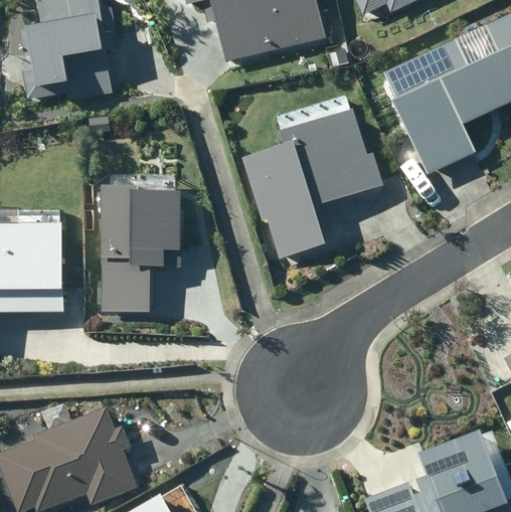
[(41,28),(19,31),(30,99),(65,93),(66,100),(113,92),(98,0),(55,0),(37,3),(41,28)]
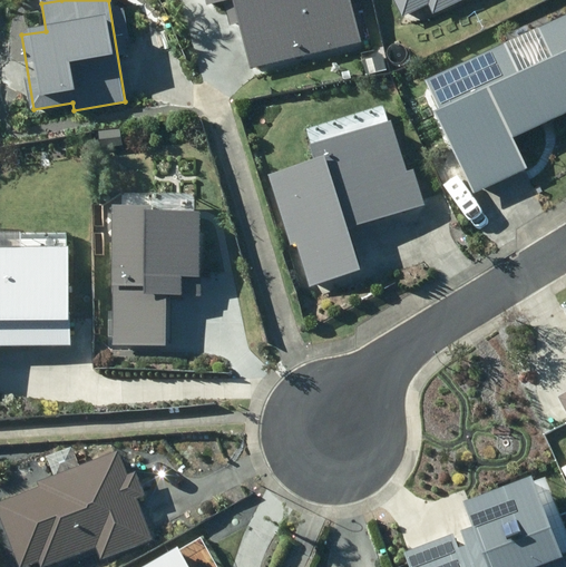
[(207,0),(210,7),(235,0),(251,67),(360,41),(350,0),(207,0)]
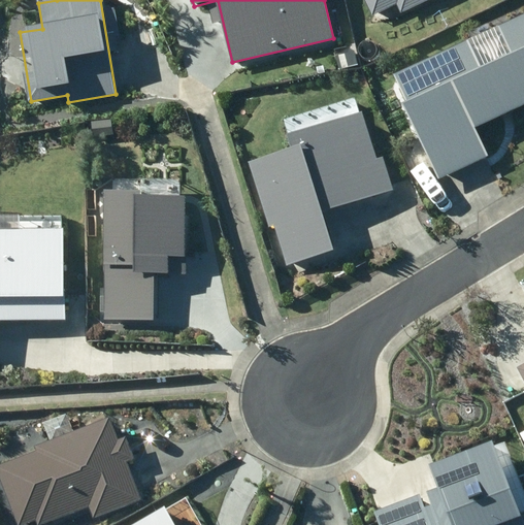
[(362,0),(370,18),(395,5),(399,13),(427,0),(362,0)]
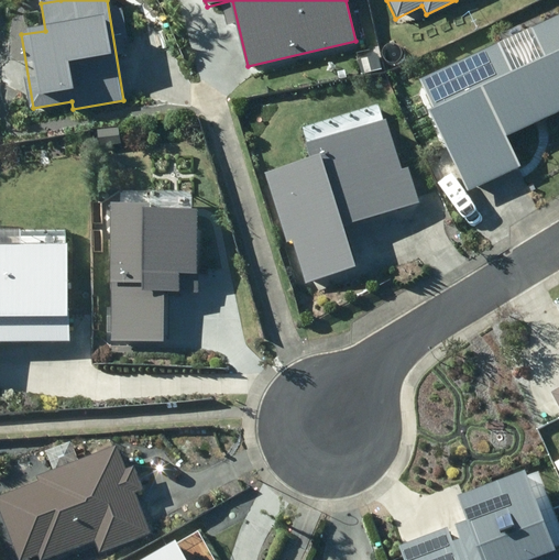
[(558,14),(422,81),(437,112),(431,114),(470,191),(521,166),(507,140),(558,114),(558,14)]
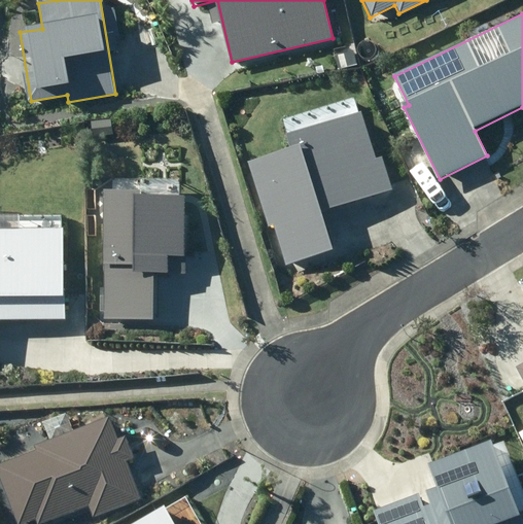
[(358,114),(353,99),(282,120),(290,148),(250,162),(283,265),(334,248),(322,212),(392,189),(382,156),(378,159),(363,112),(358,114)]
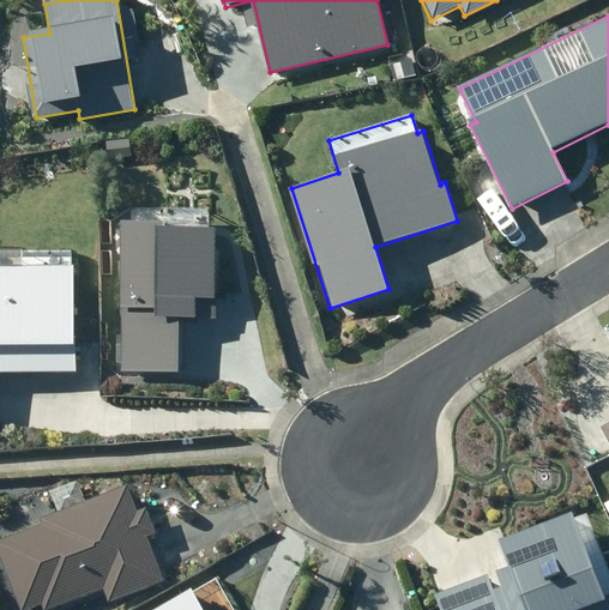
[(180,316),(198,318),(198,297),(215,299),(217,233),(167,230),(168,225),(126,224),(125,259),(119,259),(115,331),(110,331),(109,368),(178,370),(180,316)]
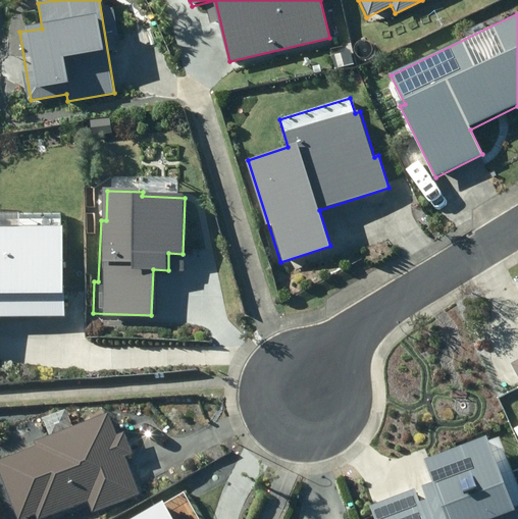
[(0,313),(59,316),(63,214),(0,211),(0,313)]
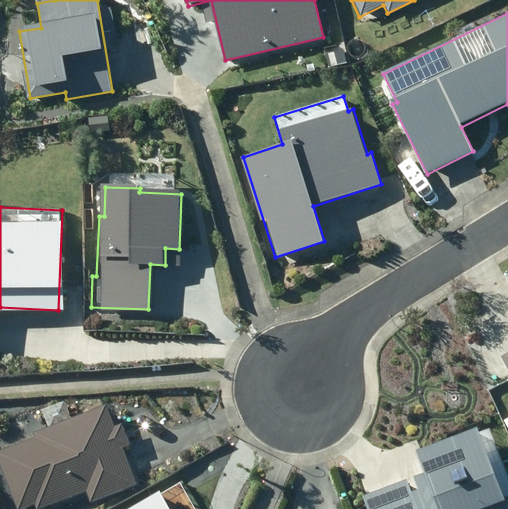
[(136,484),(122,446),(131,443),(122,421),(114,424),(107,403),(34,430),(36,434),(0,447),(0,461),(17,508),(19,508),(34,504),(36,508),(83,491),(87,502),(136,484)]
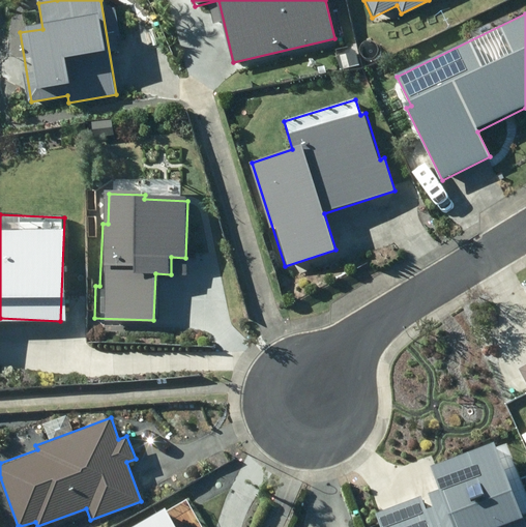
[(373,511),(378,526),(525,526),(525,516),(524,510),(525,509),(525,495),(506,443),(435,469),(441,487),(373,511)]
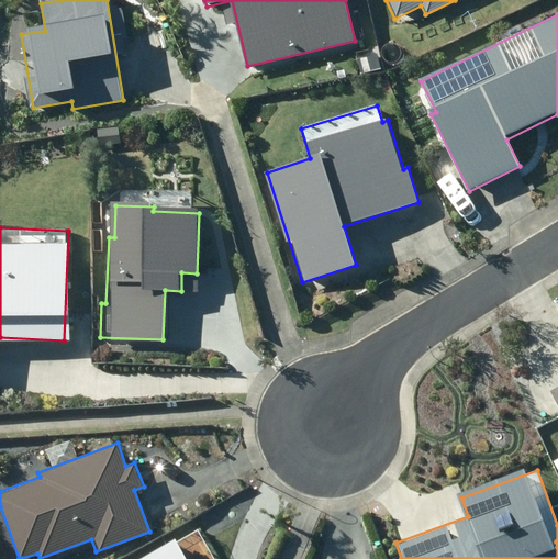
[(187,558),(177,540),(143,558),(187,558)]
